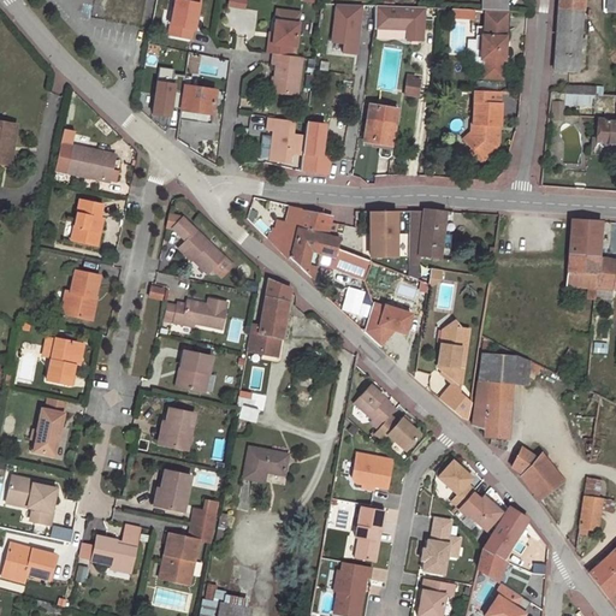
[(197,0),(172,0),(171,11),(169,25),(166,35),(189,39),(193,16),(195,16),(197,0)]
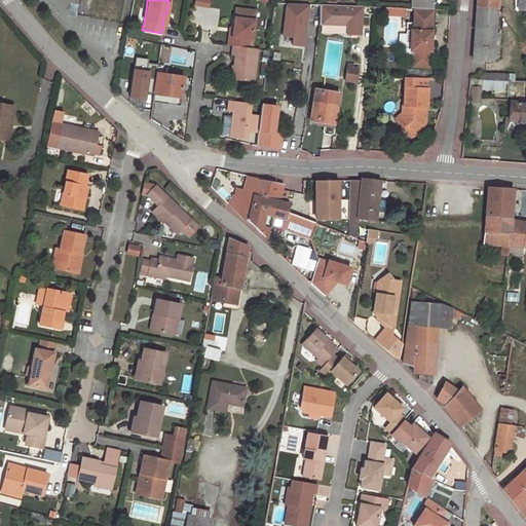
[(414,8),(431,9),(431,0),(411,0),(411,8),(414,8)]
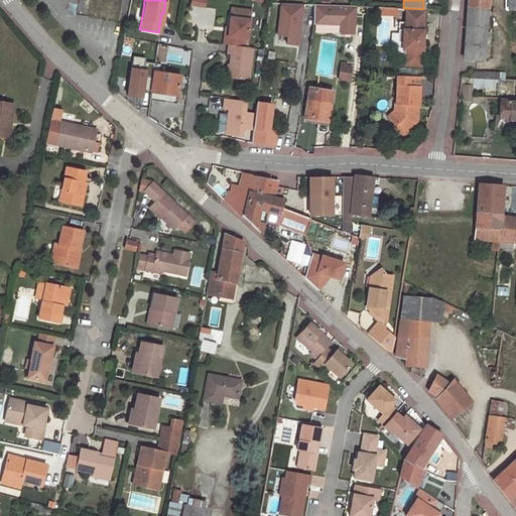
[(467,0),(467,7),(488,10),(490,10),(490,0),(467,0)]
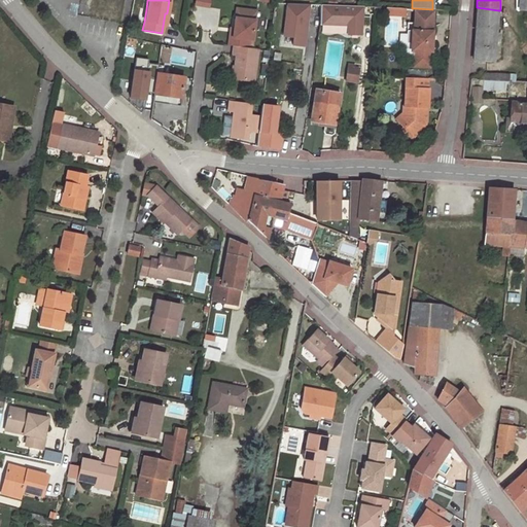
[(309,4),(287,4),(283,36),(293,37),(292,45),(304,46),(309,4)]
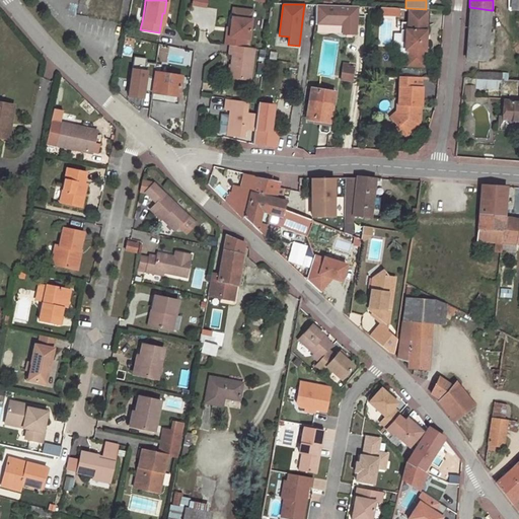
[(356,34),(358,6),(316,5),(316,23),(343,24),(343,33),(356,34)]
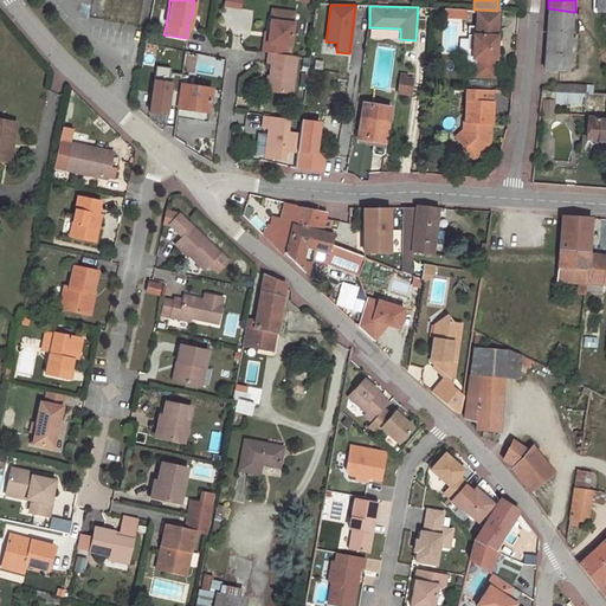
[(573,12),(548,8),(545,70),(568,71),(571,46),(571,38),(573,12)]
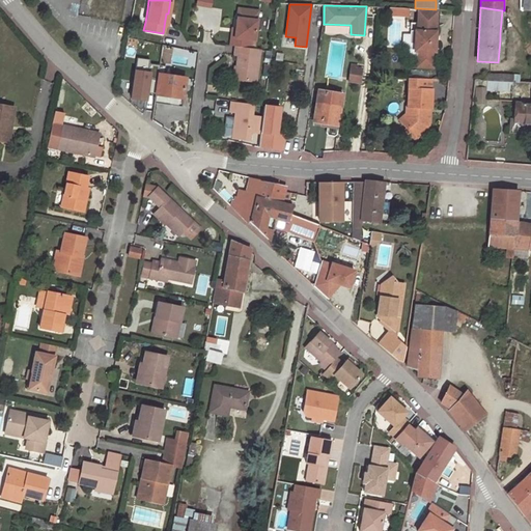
[(239,8),(238,17),(235,28),(234,36),(231,36),(230,45),(235,46),(249,48),(250,38),(254,39),(258,10),(239,8)]
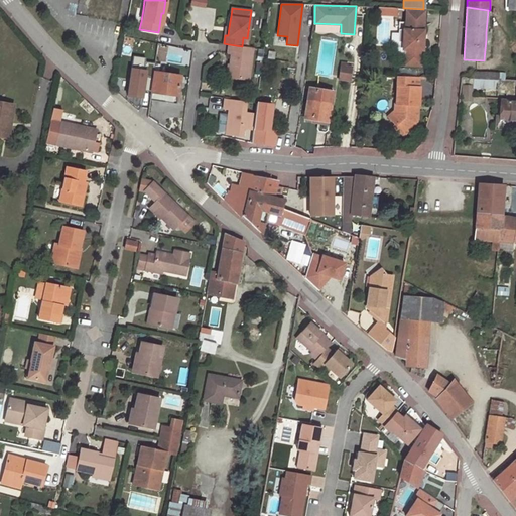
[(421,65),(423,9),(406,8),(406,22),(406,29),(399,29),(398,41),(404,42),(403,54),(406,54),(405,63),(421,65)]
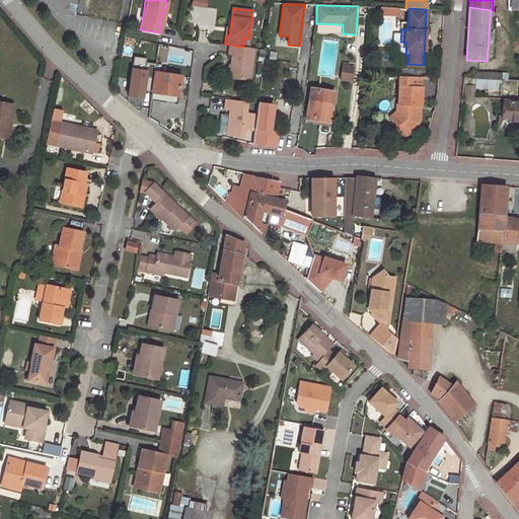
[(230,45),(229,53),(232,54),(229,77),(250,79),(254,48),(243,47),(230,45)]
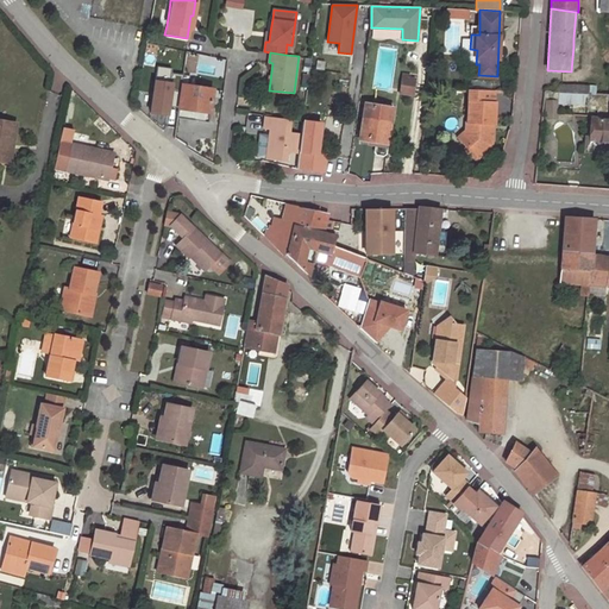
[(169,73),(168,83),(171,83),(170,90),(180,93),(181,85),(182,74),(169,73)]
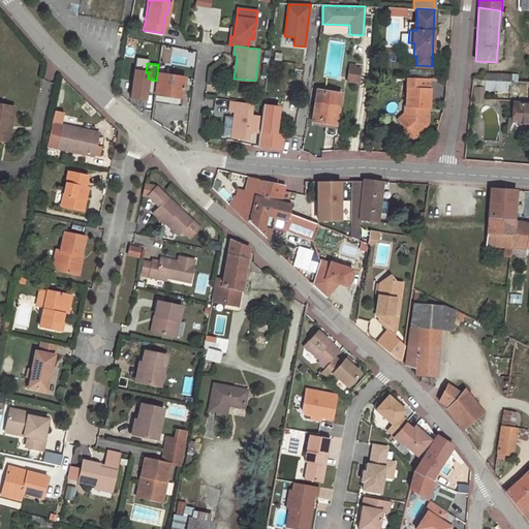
[(360,70),(355,69),(352,68),(349,68),(347,81),(358,83),(360,70)]
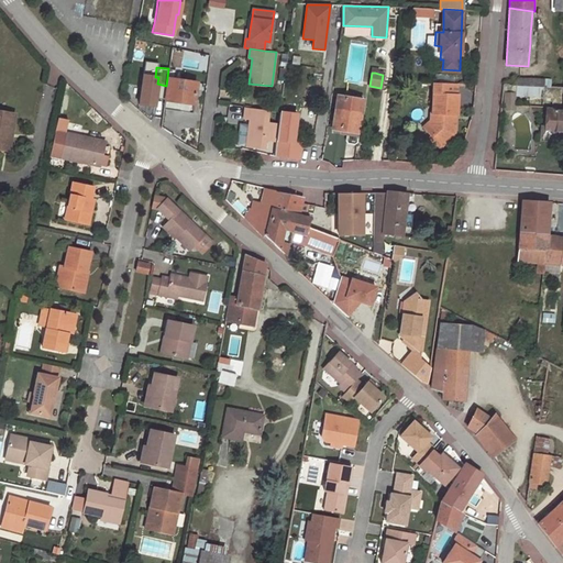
[(155,77),(142,75),(139,105),(154,107),(157,84),(158,77),(155,77)]
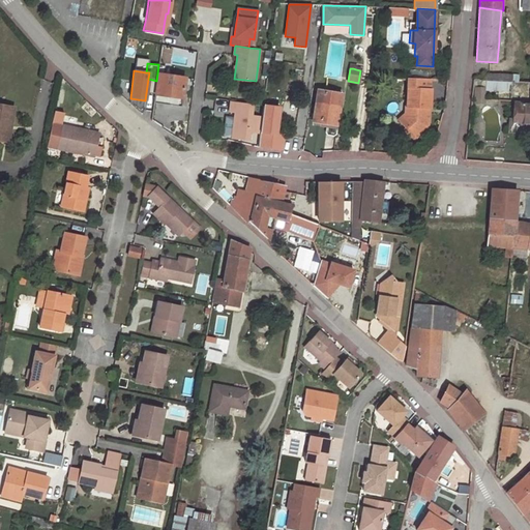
[(170,96),(169,105),(180,107),(185,78),(157,74),(156,81),(154,94),(170,96)]
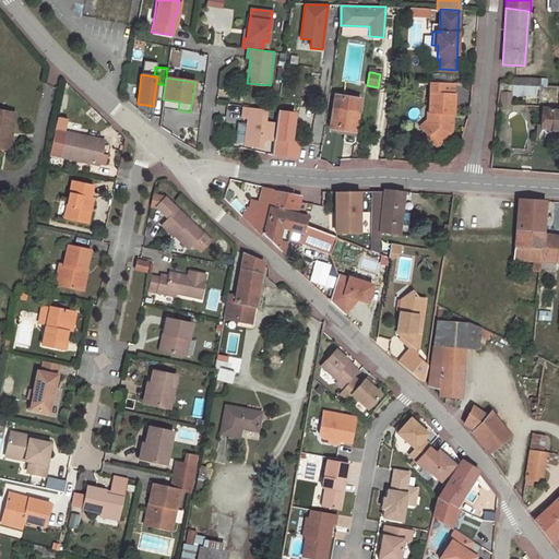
[(452,100),(454,100),(454,94),(452,94),(452,83),(430,82),(429,102),(452,105),(452,100)]
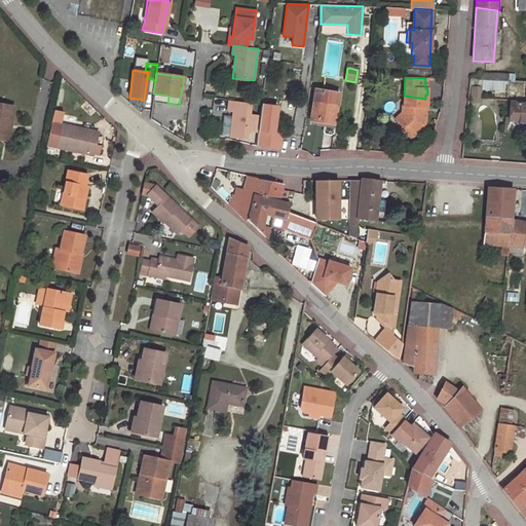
[(508,81),(483,80),(482,88),(508,89),(508,81)]
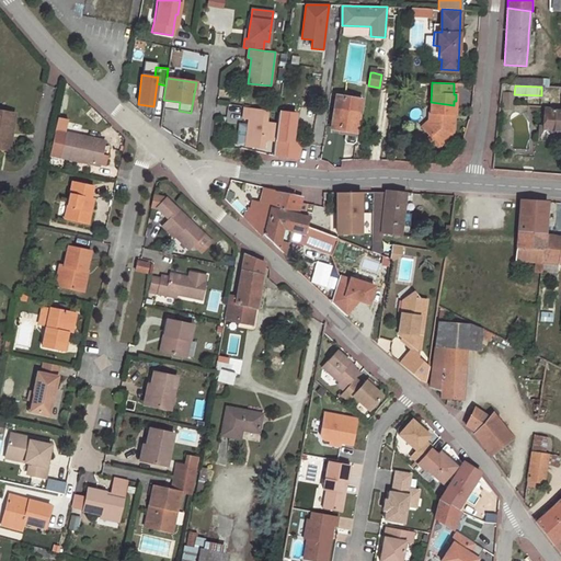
[(513,110),(513,101),(508,101),(508,93),(503,93),(503,110),(513,110)]
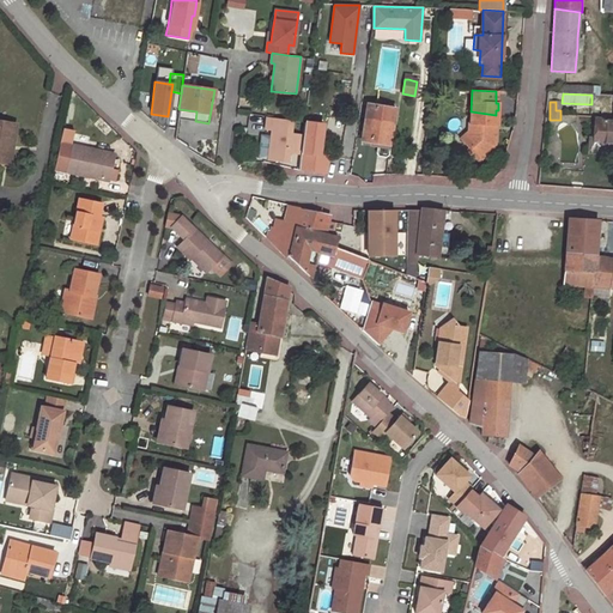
[(377,144),(390,145),(395,109),(368,104),(360,140),(377,144)]
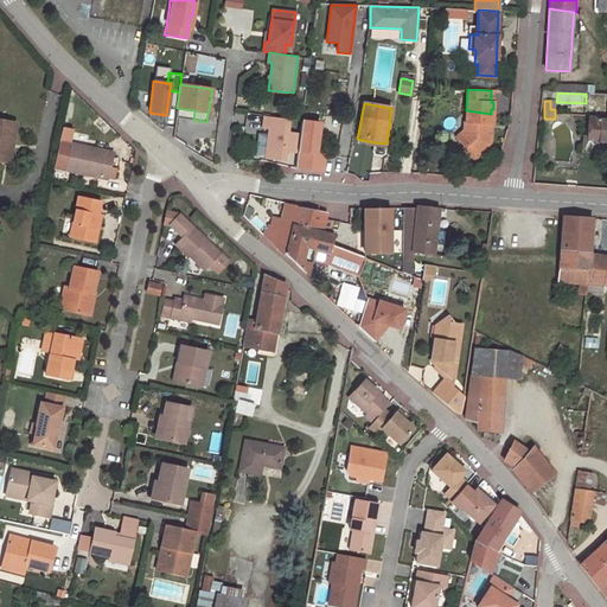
[(176,117),(193,120),(195,110),(177,108),(176,117)]
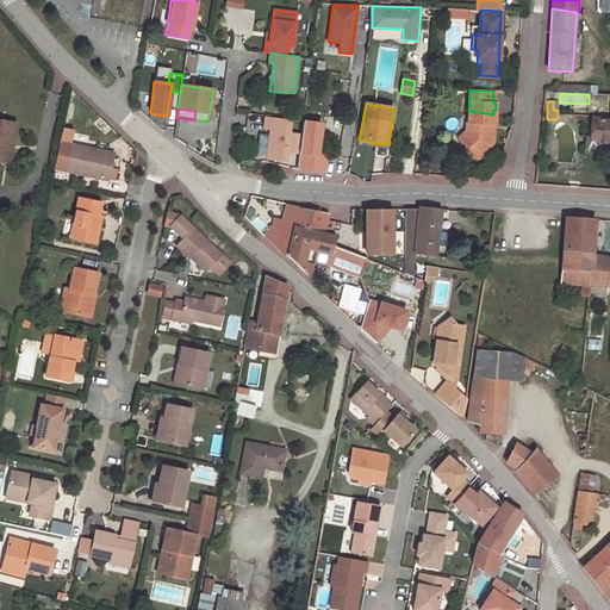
[(492,125),(493,114),(468,111),(468,123),(466,123),(466,132),(458,139),(468,151),(471,149),(475,155),(492,142),(492,131),(487,131),(487,125),(492,125)]
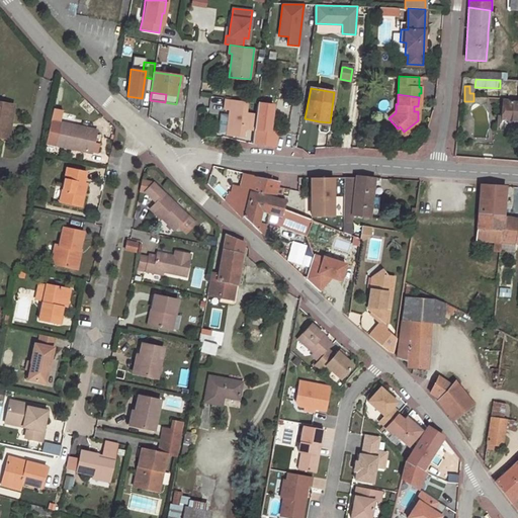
[(258,95),(256,113),(254,130),(252,143),(274,147),(277,123),(270,122),(273,97),(258,95)]
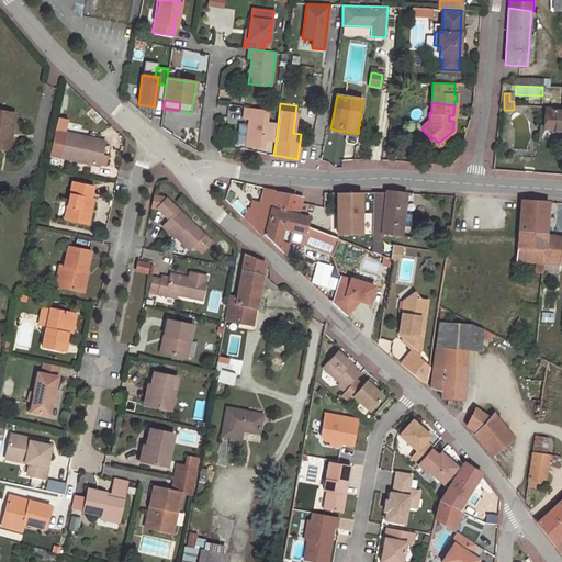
[(268,110),(245,107),(244,117),(249,119),(245,145),(263,147),(265,139),(276,141),(278,123),(267,122),(268,110)]
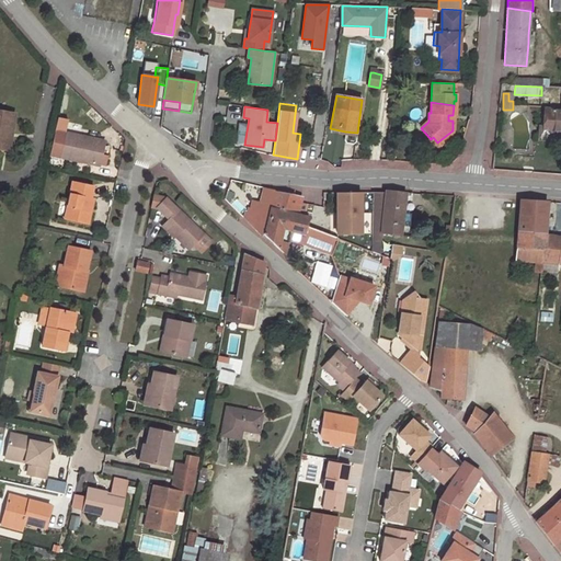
[(560,130),(560,110),(560,111),(546,110),(544,126),(544,129),(560,130)]
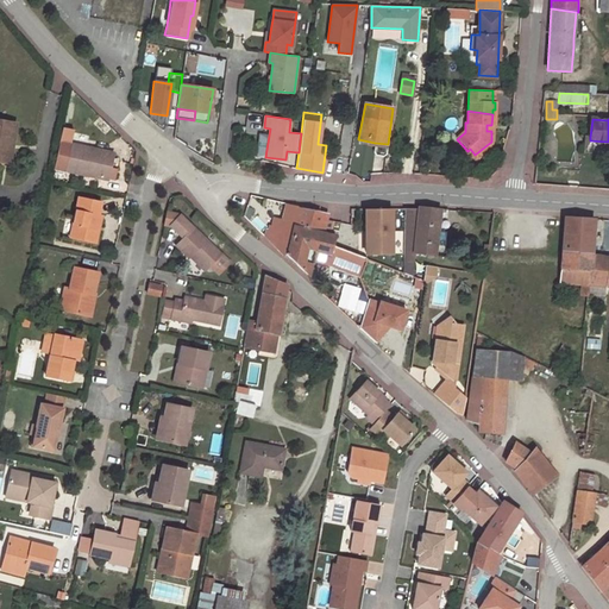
[(12,144),(16,125),(0,121),(0,162),(2,162),(6,143),(12,144)]
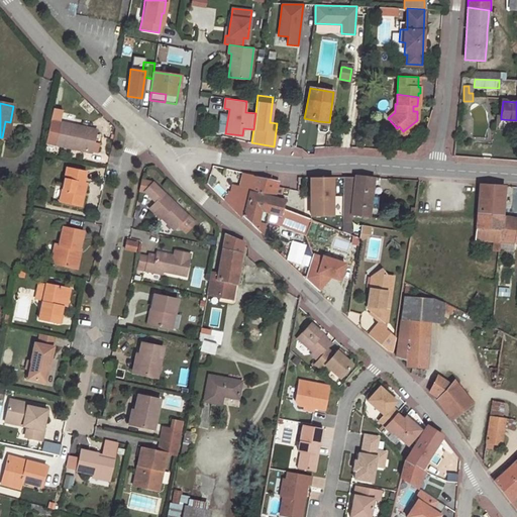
[(53,108),(49,121),(60,123),(62,110),(53,108)]
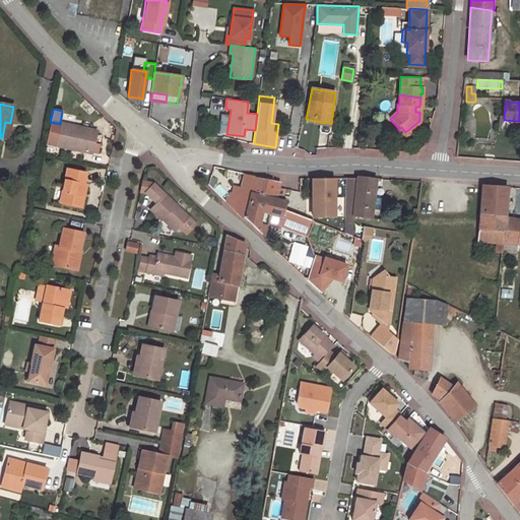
[(498,131),(519,131),(519,121),(504,120),(504,117),(499,116),(498,131)]
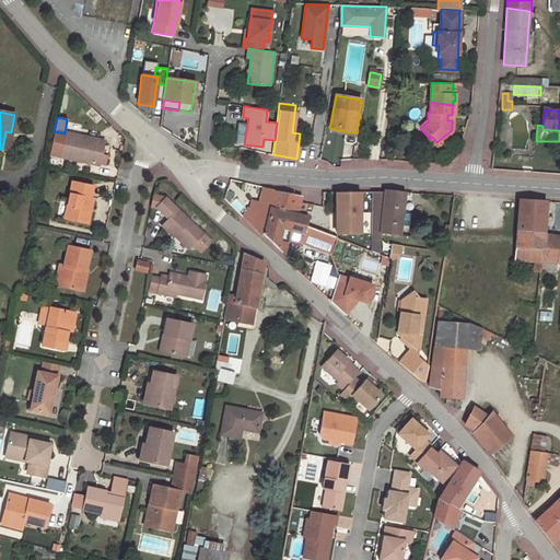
[(438,148),(452,135),(452,130),(436,142),(432,137),(430,139),(438,148)]
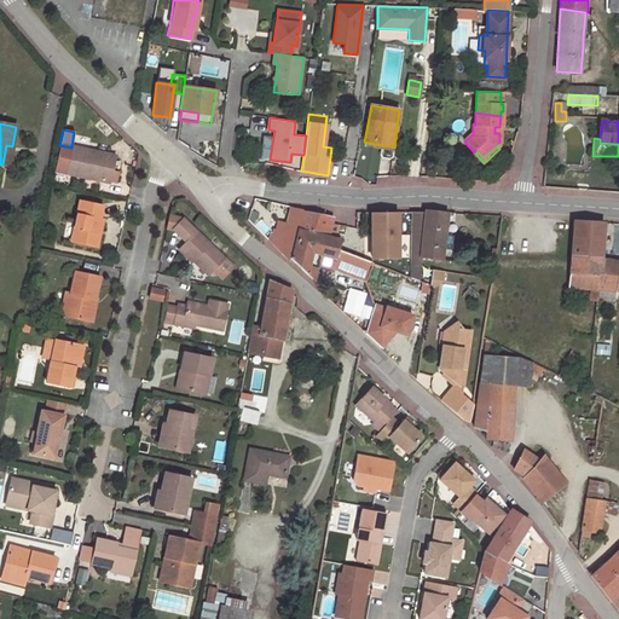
[(67,173),(73,148),(71,148),(59,145),(55,171),(67,173)]
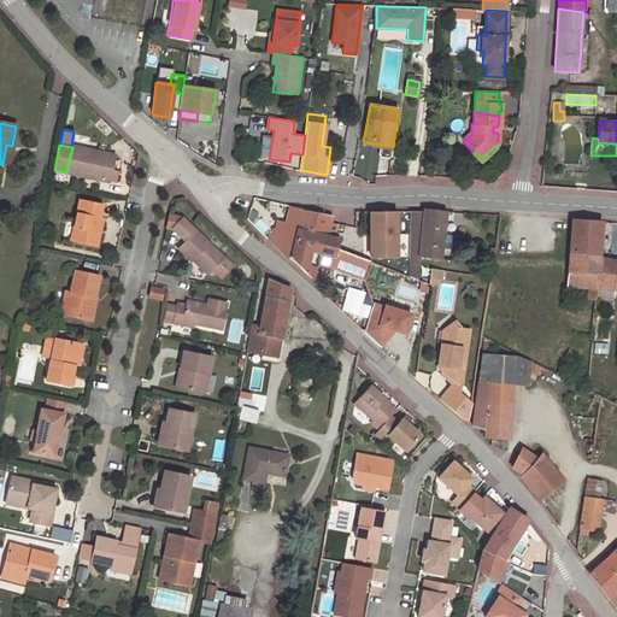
[(380,145),(378,154),(381,157),(387,158),(392,157),(393,146),(380,145)]
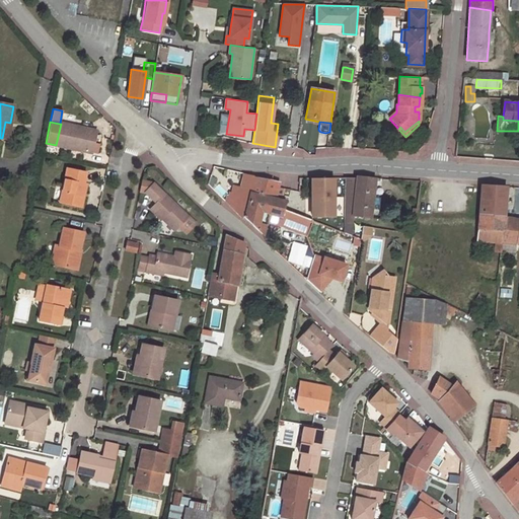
[(56,146),(93,153),(93,152),(95,143),(97,132),(61,124),(56,145),(56,146)]
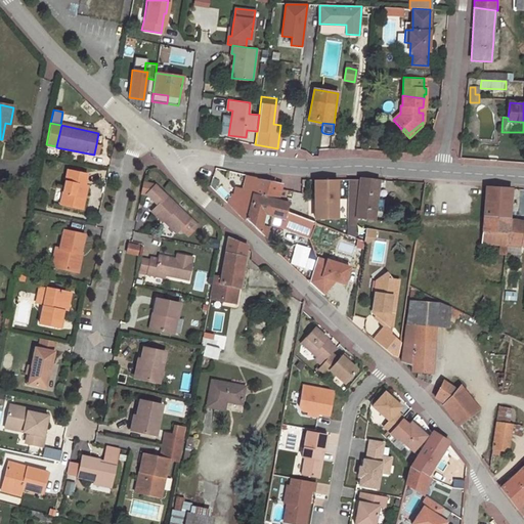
[(59,204),(80,209),(83,193),(85,194),(87,186),(84,185),(87,175),(68,171),(59,204)]
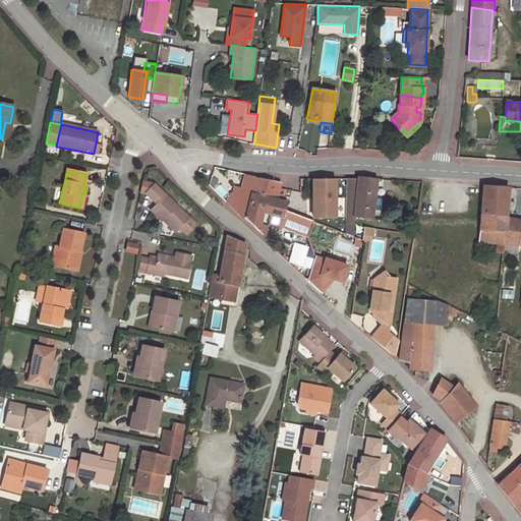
[(245,174),(242,188),(250,190),(253,177),(253,176),(245,174)]
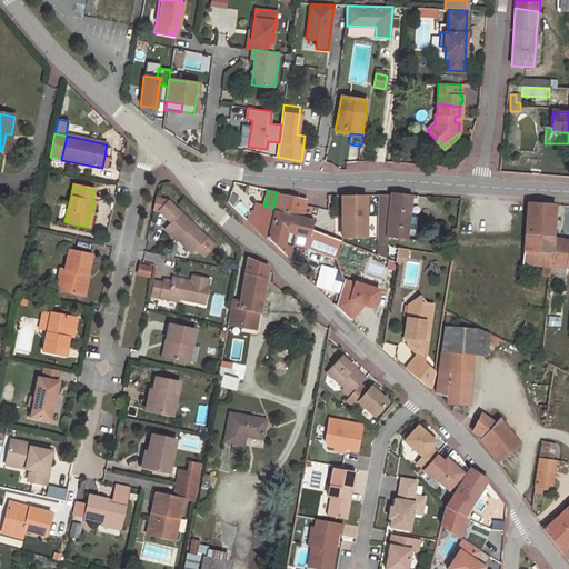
[(306,200),(277,193),(273,208),(265,206),(262,206),(259,219),(251,215),(247,221),(266,239),(268,237),(273,211),(301,218),(306,200)]
